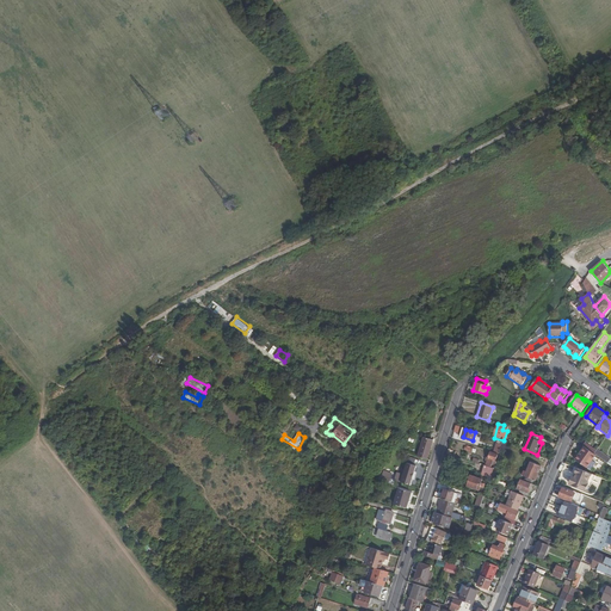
[(424,438),(418,457),(427,461),(433,440),(424,438)]
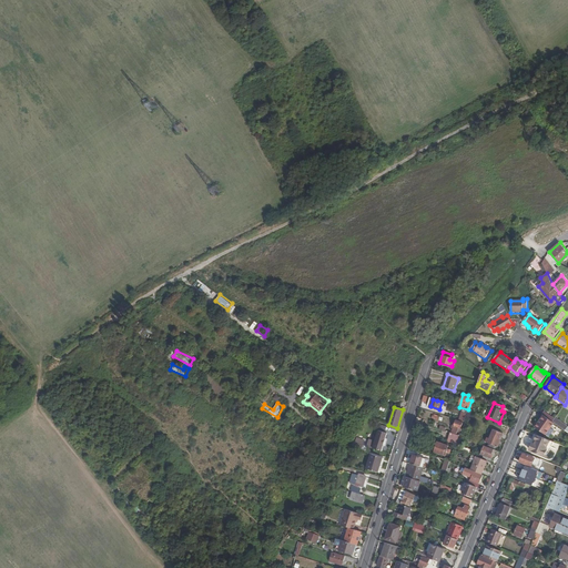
[(547,408),(543,415),(545,416),(553,422),(555,418),(548,414),(550,411),(547,408)]
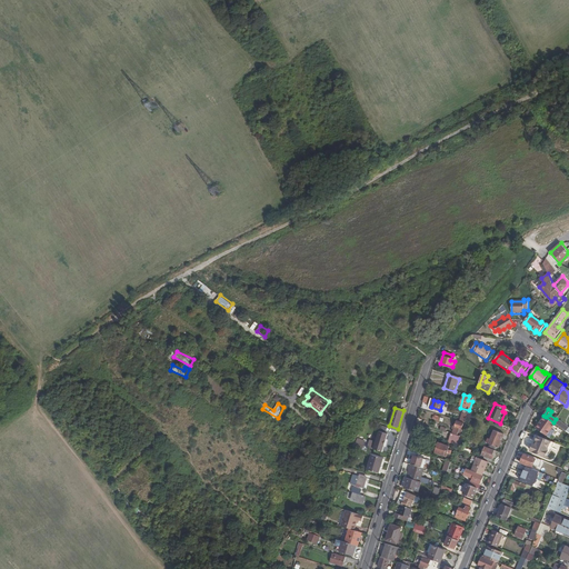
[(553,422),(546,417),(541,423),(540,423),(537,428),(547,436),(556,425),(553,422)]
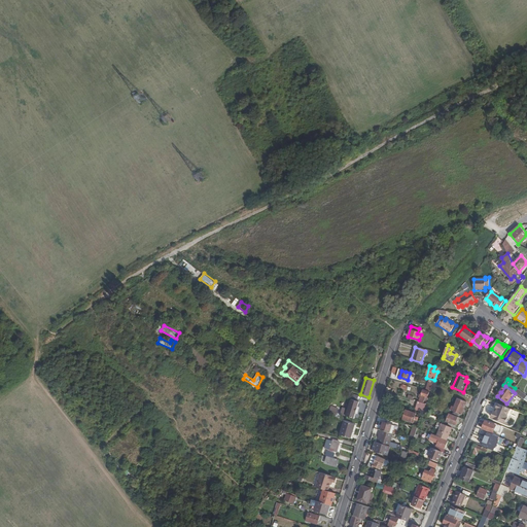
[(428,399),(430,393),(424,390),(422,394),(421,394),(420,397),(421,398),(420,400),(424,402),(425,398),(428,399)]
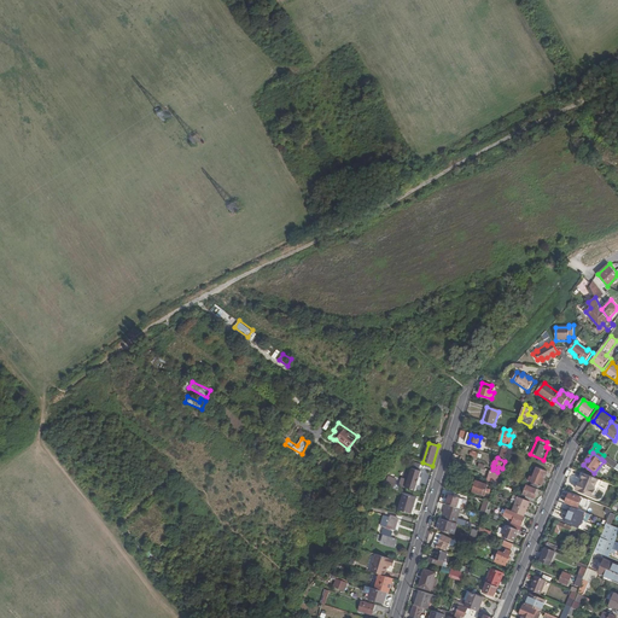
[(548,472),(537,468),(531,483),(534,484),(532,485),(537,488),(538,485),(542,488),(548,472)]
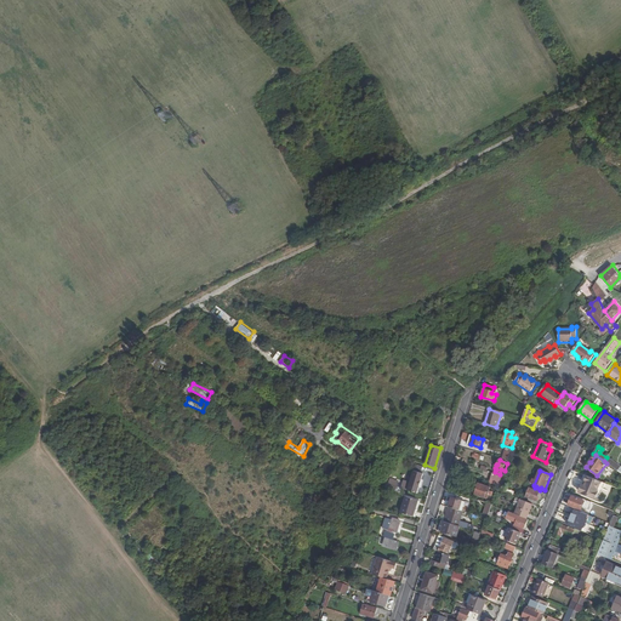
[(404,490),(417,494),(420,488),(421,480),(423,474),(415,472),(409,488),(405,486),(404,490)]
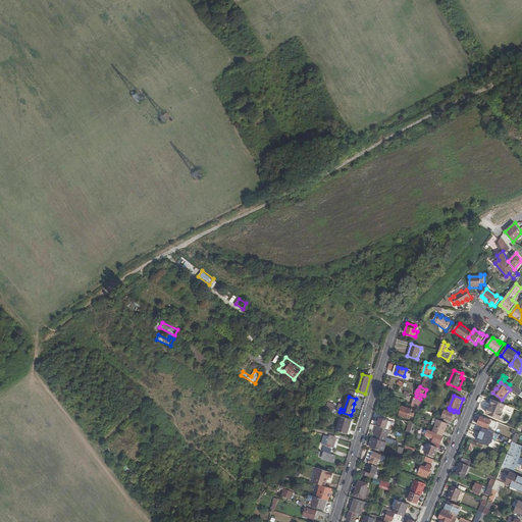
[(412,406),(419,408),(422,401),(415,398),(412,406)]
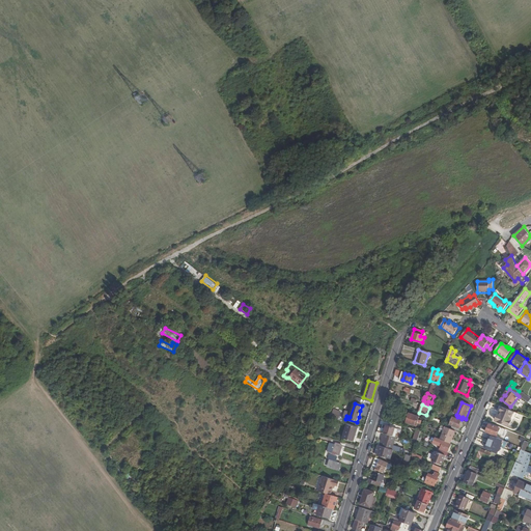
[(514,413),(502,408),(501,411),(502,412),(500,415),(499,415),(497,415),(496,420),(496,421),(508,426),(514,413)]
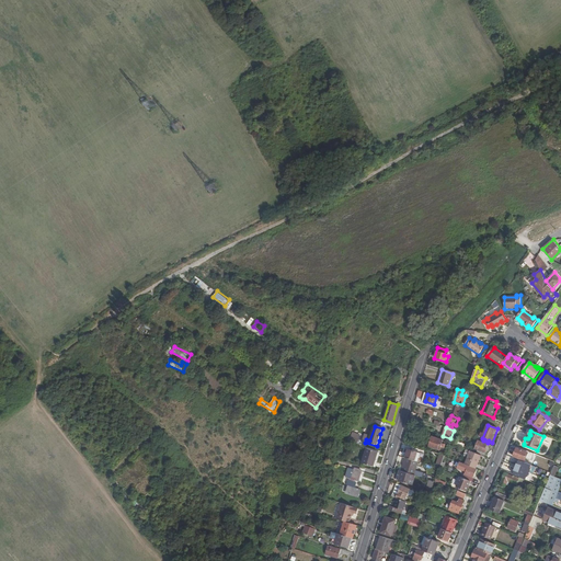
[(428,446),(441,449),(441,447),(443,447),(443,445),(442,445),(443,439),(432,436),(428,446)]
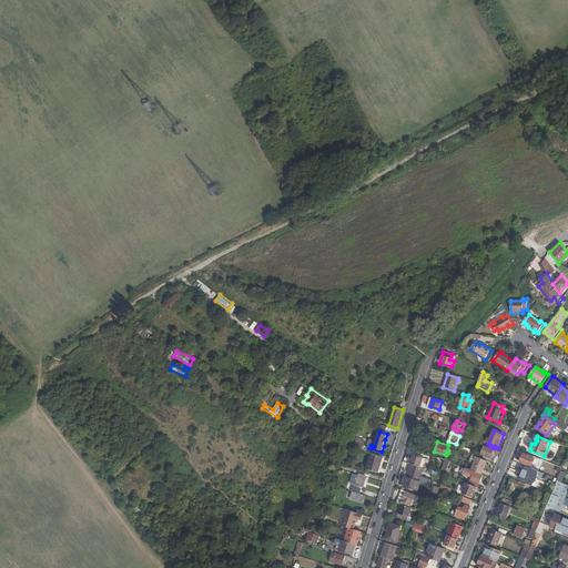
[(547,457),(554,443),(550,442),(544,456),(547,457)]
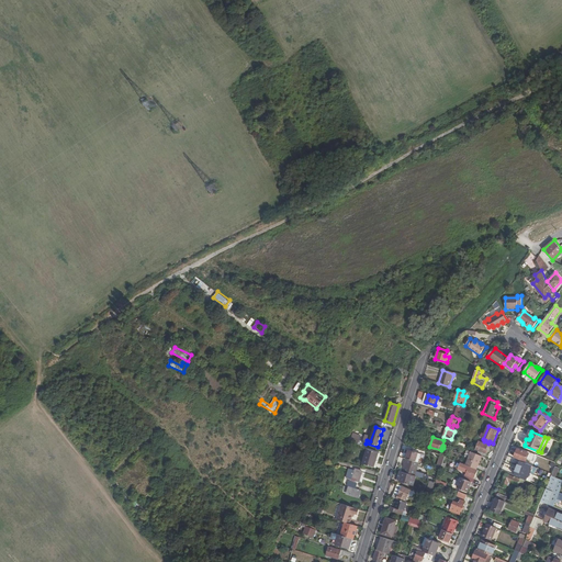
[(487,450),(490,446),(480,441),(476,450),(485,454),(487,453),(489,452),(489,451),(487,450)]
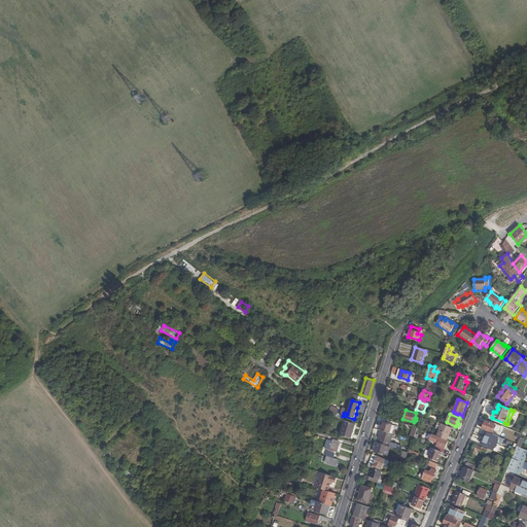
[(502,426),(486,420),(483,429),(486,430),(486,432),(489,434),(490,432),(493,433),(495,430),(500,432),(502,426)]
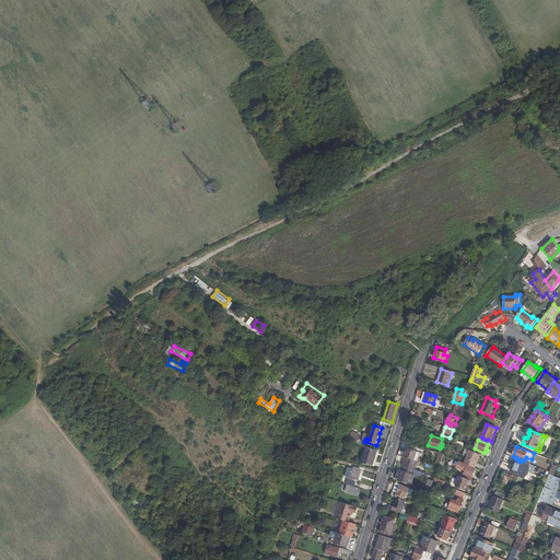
[(373,467),(377,452),(366,448),(362,464),(373,467)]
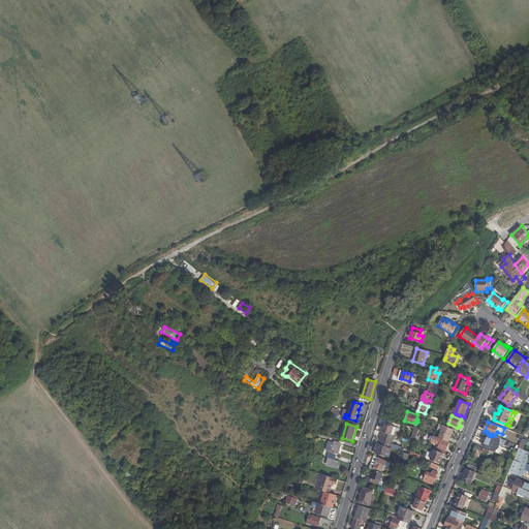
[(385,425),(383,432),(391,435),(394,427),(385,425)]
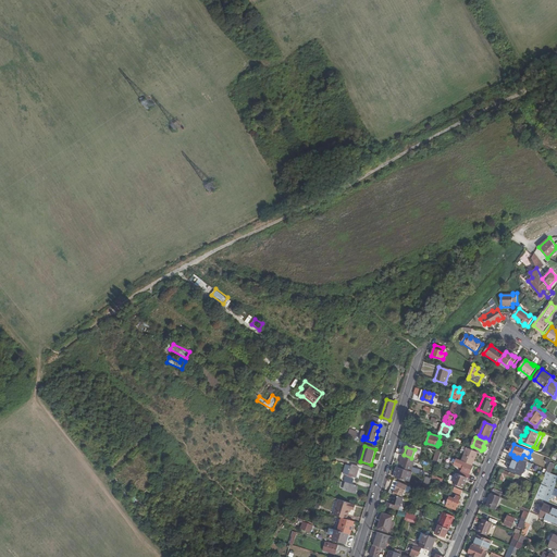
[(462,461),(467,463),(473,466),(478,453),(468,448),(462,461)]
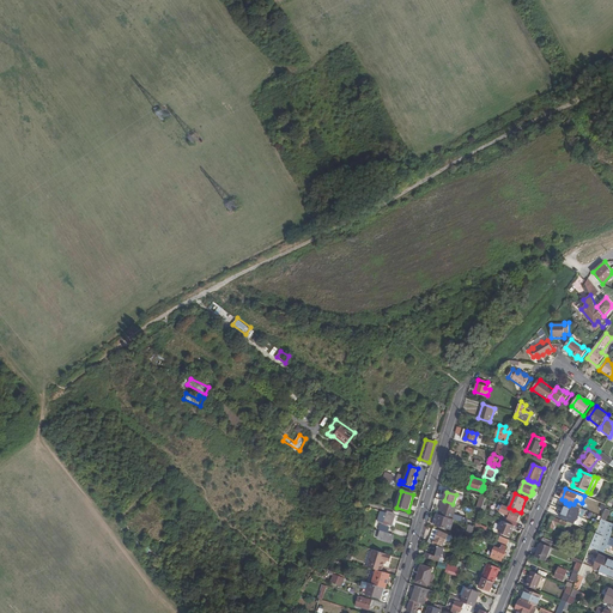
[(443,501),(441,510),(438,515),(454,520),(465,523),(466,520),(463,520),(463,519),(454,515),(457,505),(456,505),(453,504),(444,501),(443,501)]
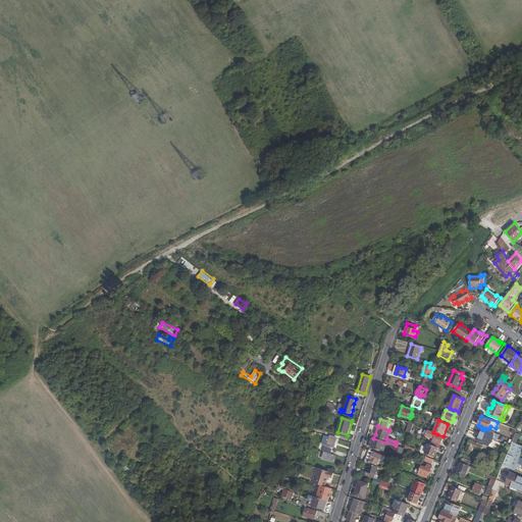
[(433,432),(429,431),(427,436),(433,439),(432,441),(440,445),(444,437),(437,435),(437,434),(433,432)]
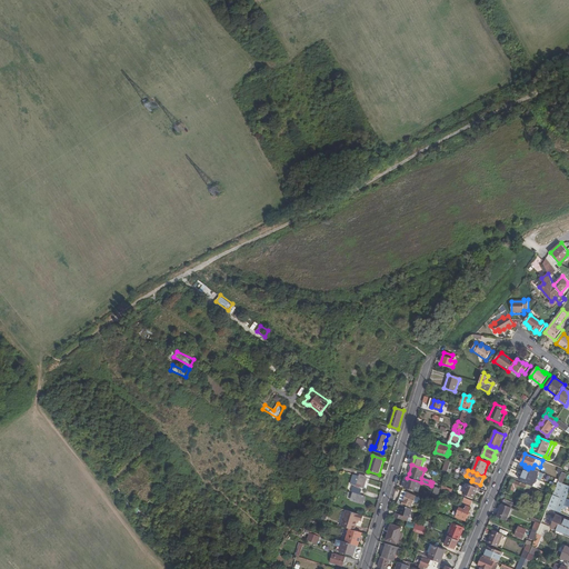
[(521,475),(511,470),(508,477),(519,481),(521,475)]
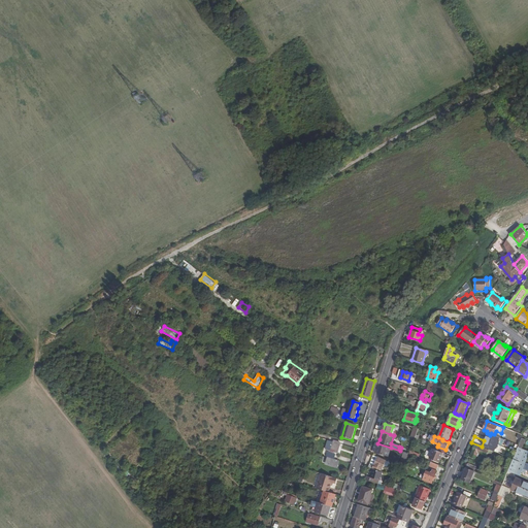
[(340,443),(334,441),(331,452),(337,453),(340,443)]
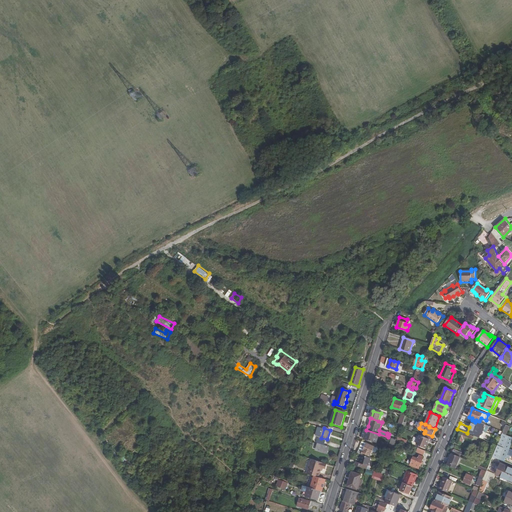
[(366,430),(365,430),(362,439),(377,443),(379,434),(366,430)]
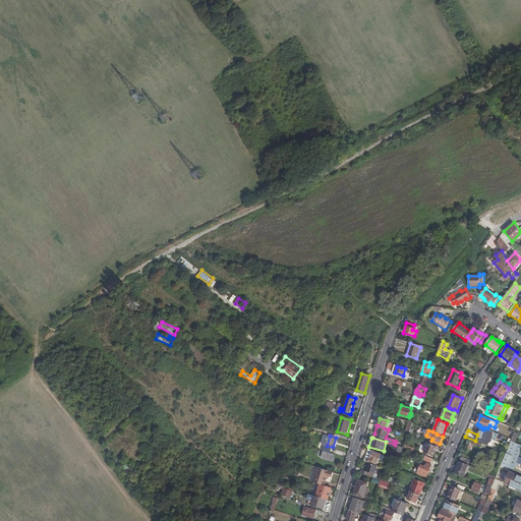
[(465,451),(469,453),(471,449),(473,450),(473,448),(480,450),(481,447),(482,447),(483,446),(482,445),(469,440),(465,451)]
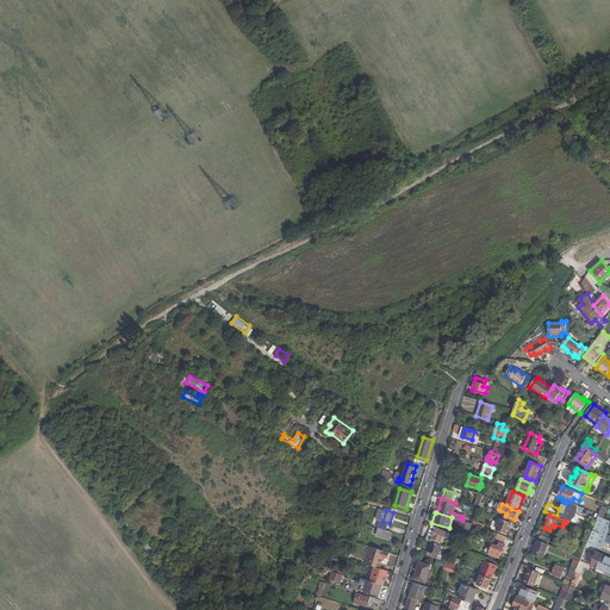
[(601,534),(607,536),(609,528),(609,522),(598,517),(592,531),(601,534)]
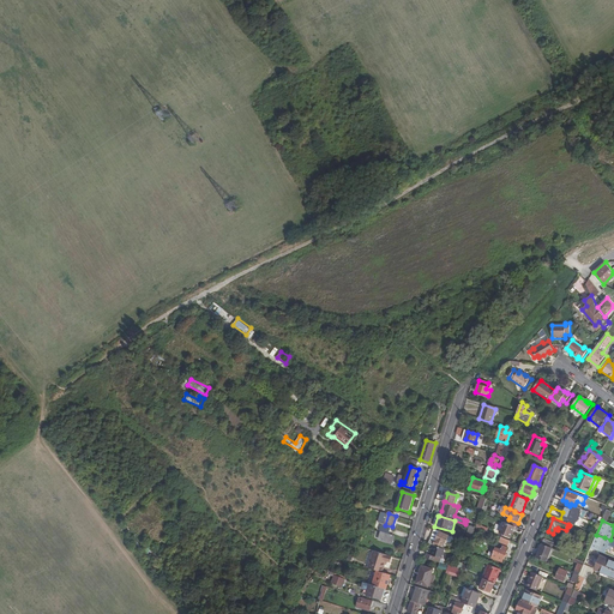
[(516,528),(505,523),(500,534),(511,537),(516,528)]
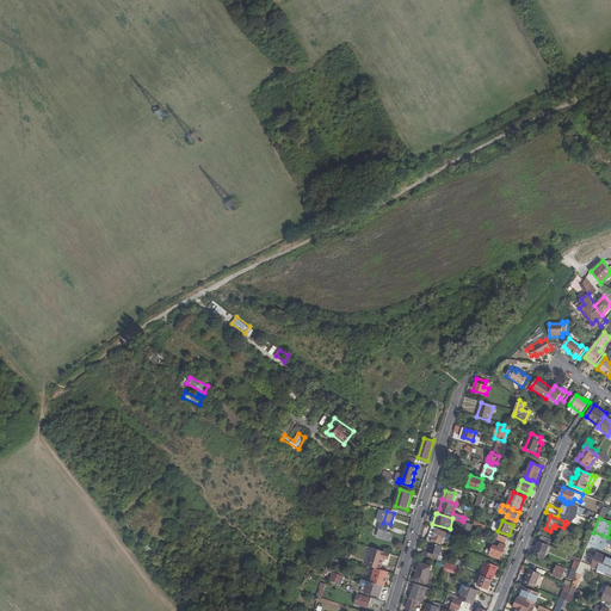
[(457,531),(456,536),(469,539),(473,525),(468,524),(466,535),(462,534),(457,531)]
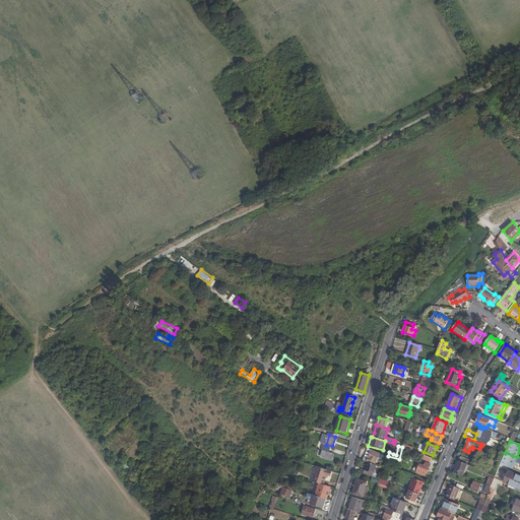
[(364,461),(368,463),(376,465),(380,454),(372,451),(369,459),(366,457),(364,461)]
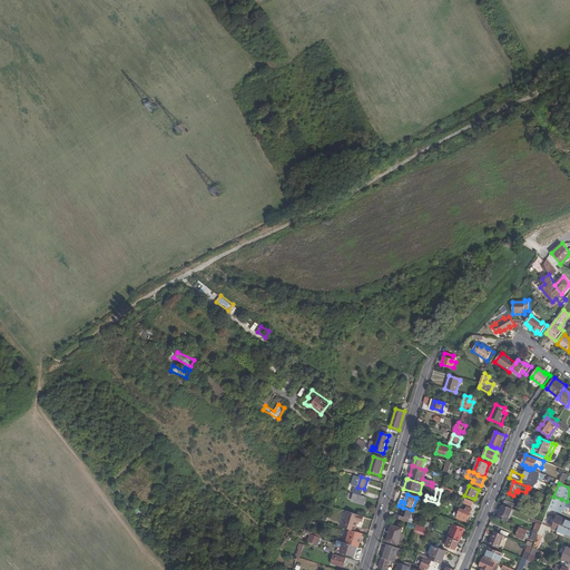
[(472,508),(474,503),(459,497),(458,500),(464,502),(463,503),(472,508)]
